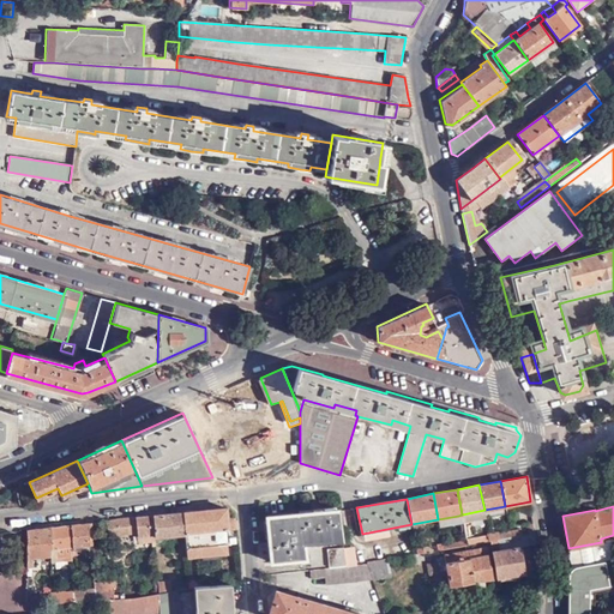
[(229,545),(227,529),(226,518),(226,507),(181,512),(184,534),(186,557),(227,553),(226,545),(229,545)]
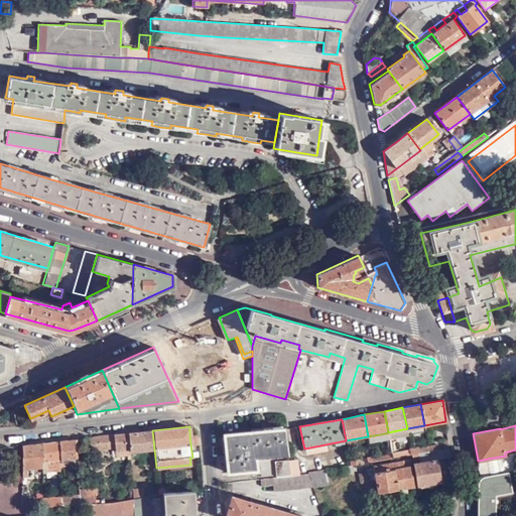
[(287,454),(284,428),(243,432),(224,433),(228,472),(257,470),(255,457),(287,454)]
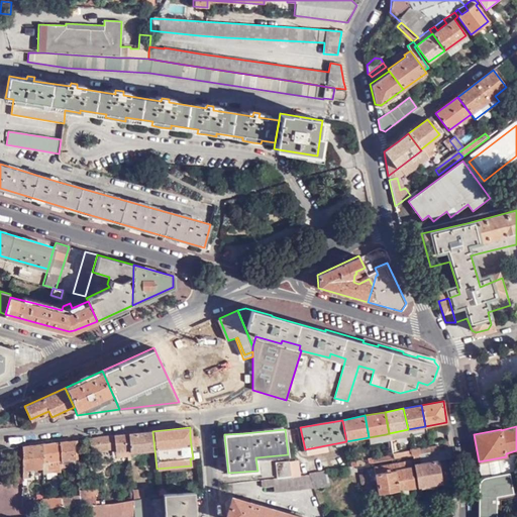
[(152,431),(127,434),(129,451),(154,449),(152,431)]
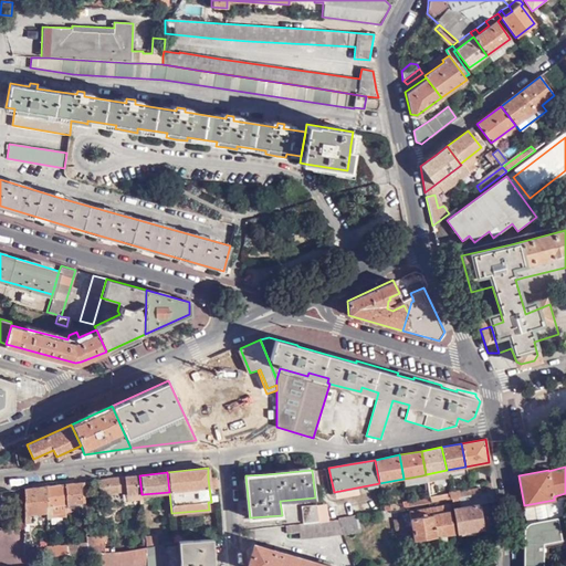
[(139,475),(97,480),(100,493),(124,491),(125,501),(142,499),(142,494),(139,475)]
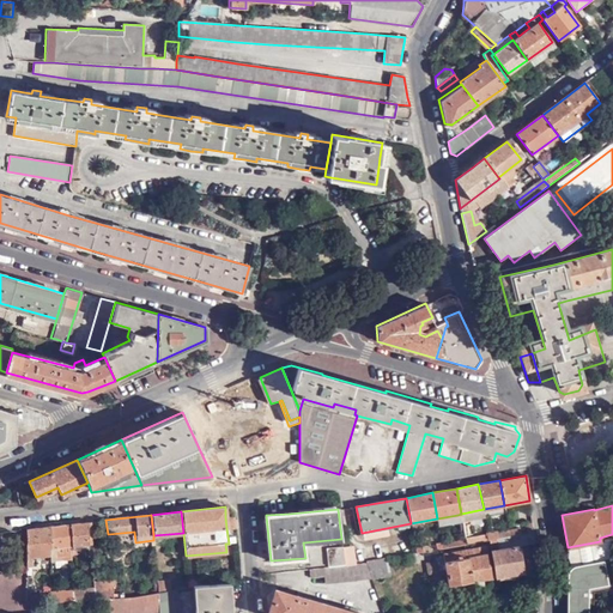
[(226,528),(236,527),(235,516),(225,517),(226,528)]
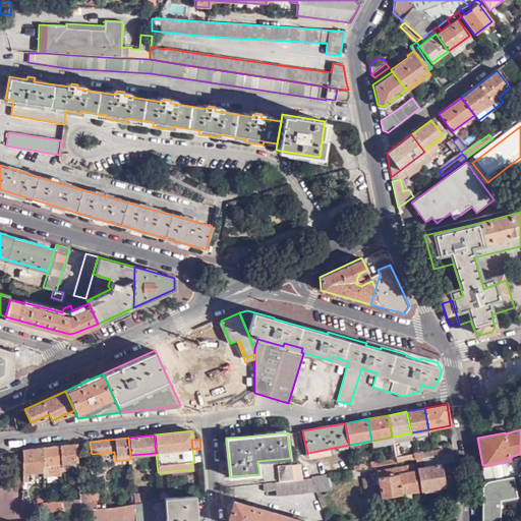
[(76,444),(58,445),(60,464),(60,470),(65,470),(65,464),(77,463),(76,444)]
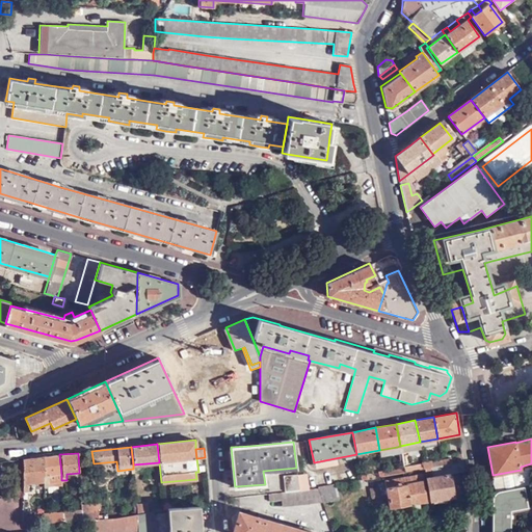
[(59,454),(42,456),(44,483),(45,487),(50,487),(49,475),(61,474),(59,454)]
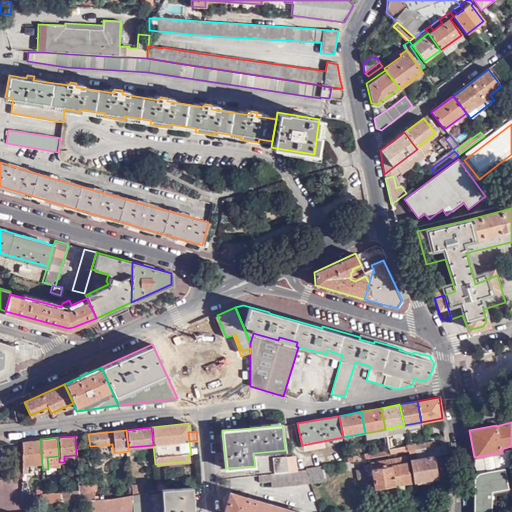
[(40,439),(20,440),(23,472),(28,472),(28,466),(42,465),(40,439)]
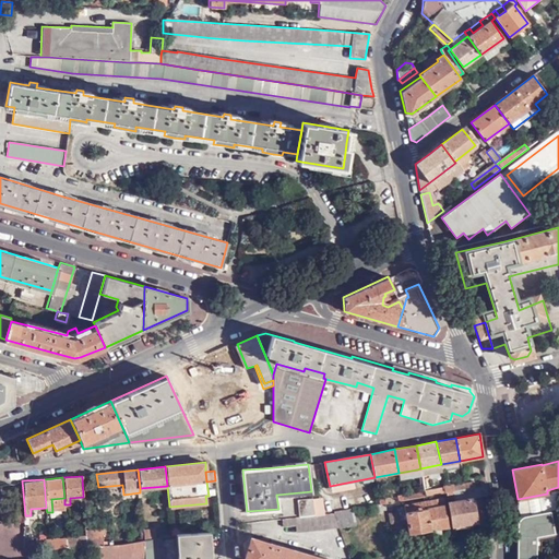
[(474,488),(465,490),(453,491),(454,498),(455,501),(450,502),(454,525),(479,522),(475,499),(489,497),(487,486),(483,487),(474,488)]
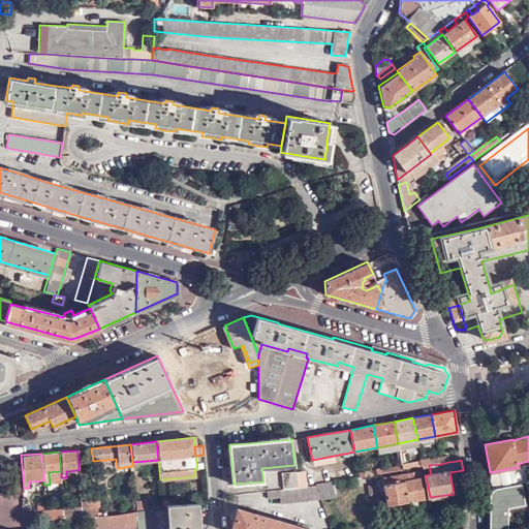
[(389,504),(426,498),(421,471),(414,471),(414,473),(384,477),(389,504)]
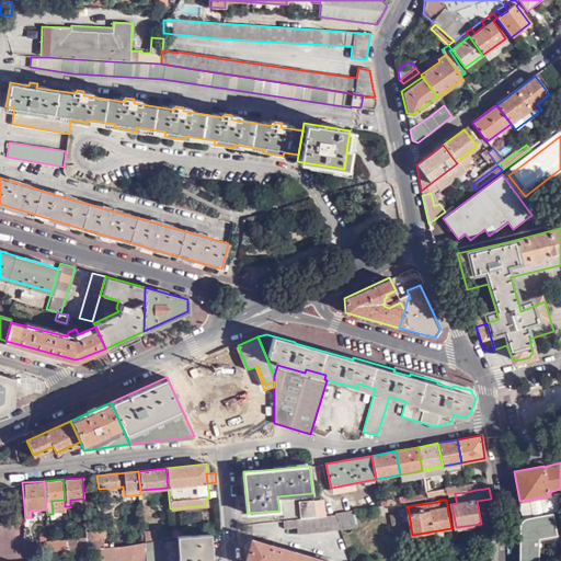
[(299,502),(301,519),(317,517),(315,501),(299,502)]
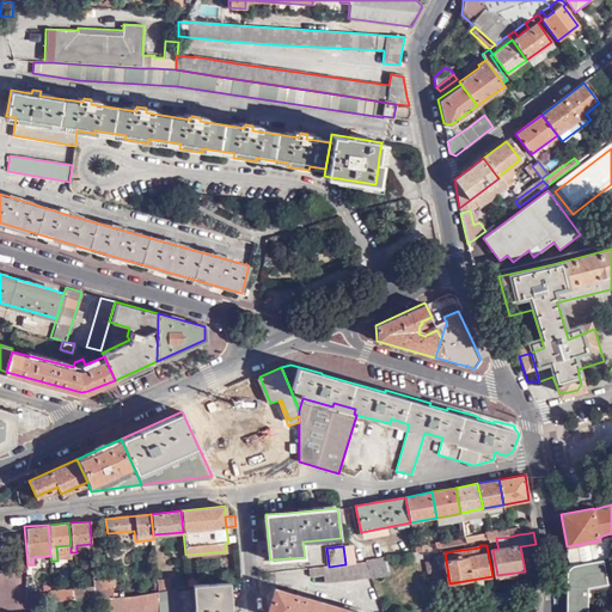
[(372,579),(391,576),(387,557),(366,561),(366,563),(372,579)]
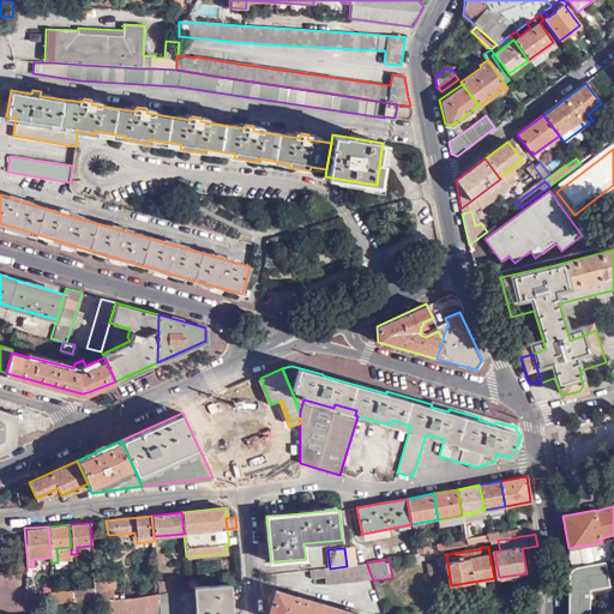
[(594,594),(613,589),(613,585),(613,584),(609,560),(605,561),(608,585),(589,589),(589,596),(590,596),(594,595),(594,594)]
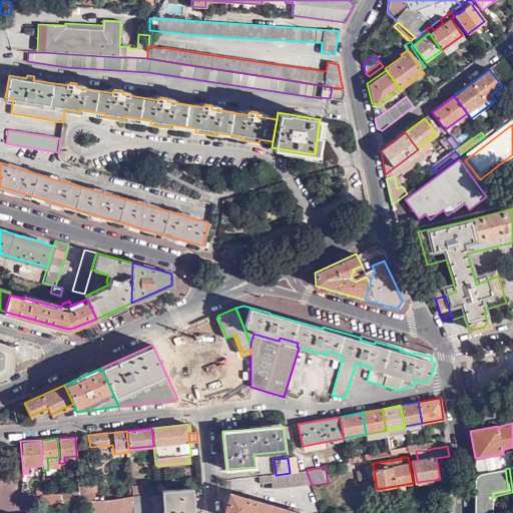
[(358,471),(361,482),(370,481),(368,469),(358,471)]
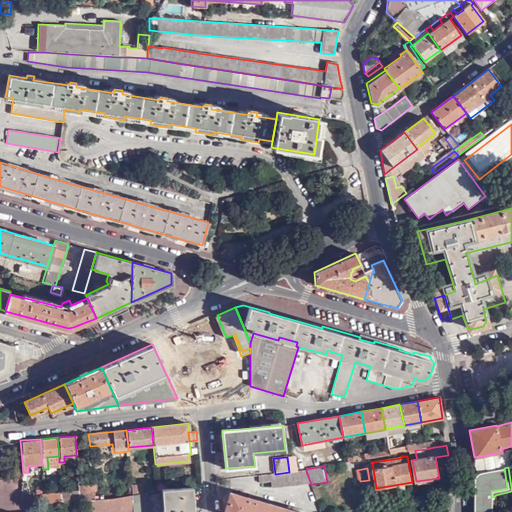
[(474,481),(474,500),(491,497),(491,491),(507,488),(504,468),(480,472),(478,472),(476,474),(475,475),(474,478),(474,481)]
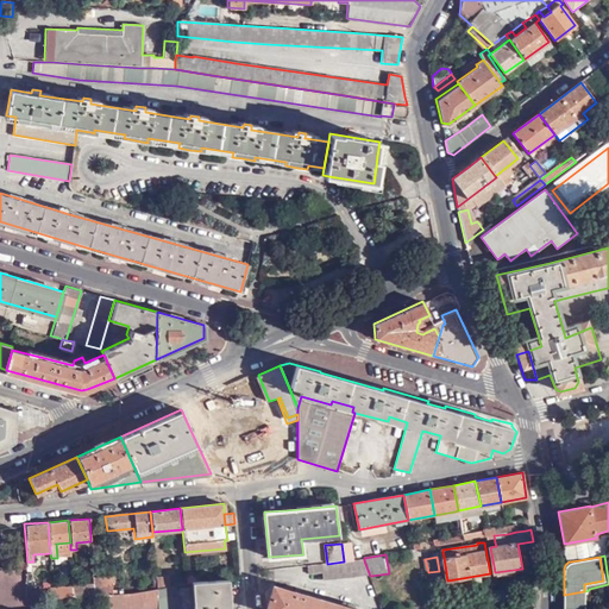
[(322,579),(370,576),(364,560),(344,562),(327,564),(307,566),(307,573),(322,573),(322,579)]
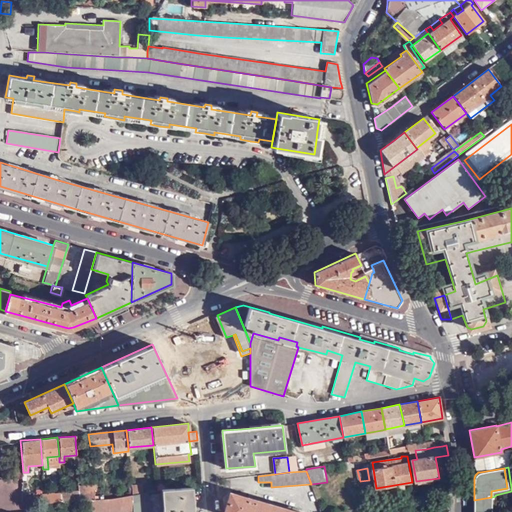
[(24,475),(0,477),(0,511),(84,511),(84,509),(42,511),(32,511),(31,502),(25,503),(24,475)]
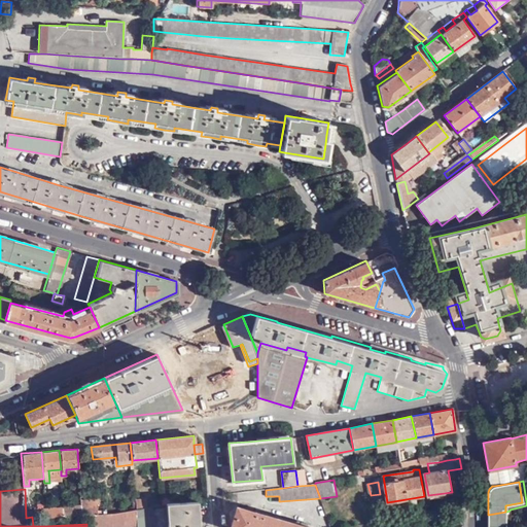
[(97,499),(80,499),(80,505),(81,516),(93,515),(98,515),(97,499)]
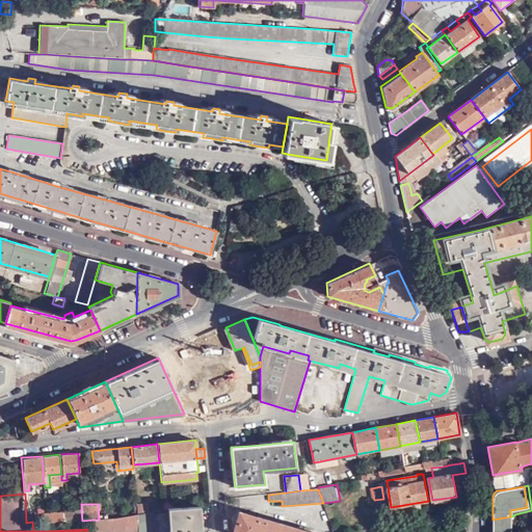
[(205,531),(197,531),(196,506),(169,508),(170,531),(205,531)]
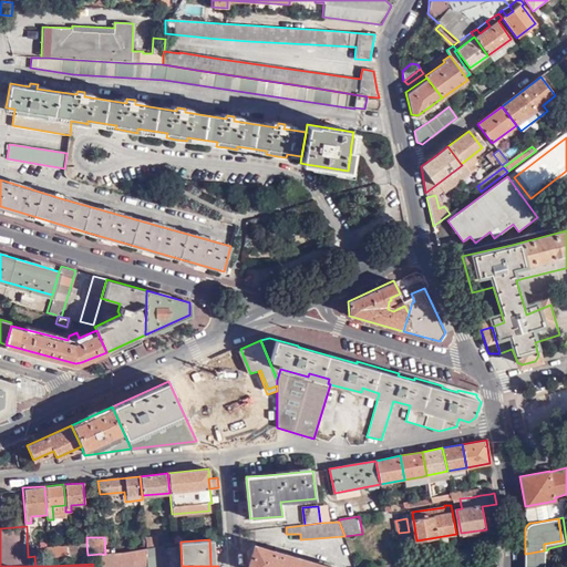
[(86,544),(68,545),(68,547),(68,556),(88,555),(86,544)]
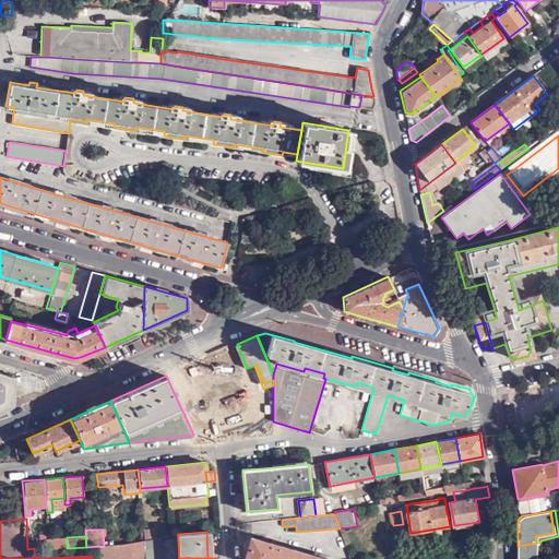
[(162,558),(162,537),(143,540),(144,558),(162,558)]
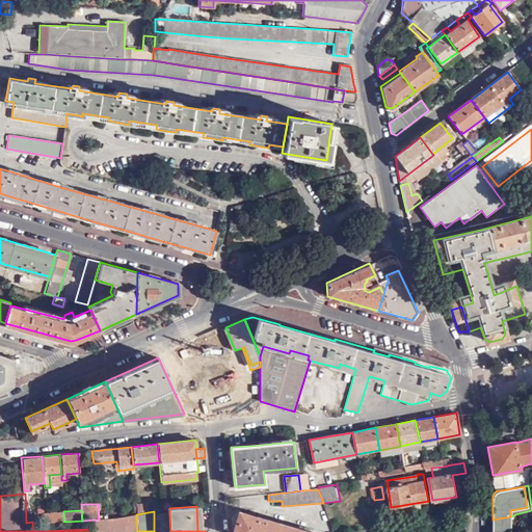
[(311,531),(310,531),(311,529),(303,527),(302,530),(264,519),(265,515),(258,514),(257,516),(239,511),(233,531),(311,531)]
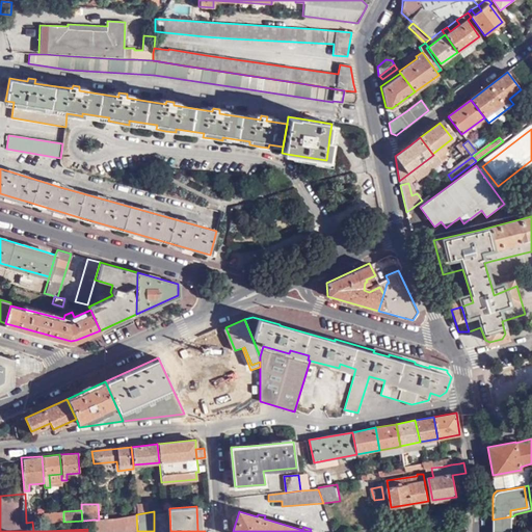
[(63,513),(46,514),(46,523),(63,522),(63,513)]
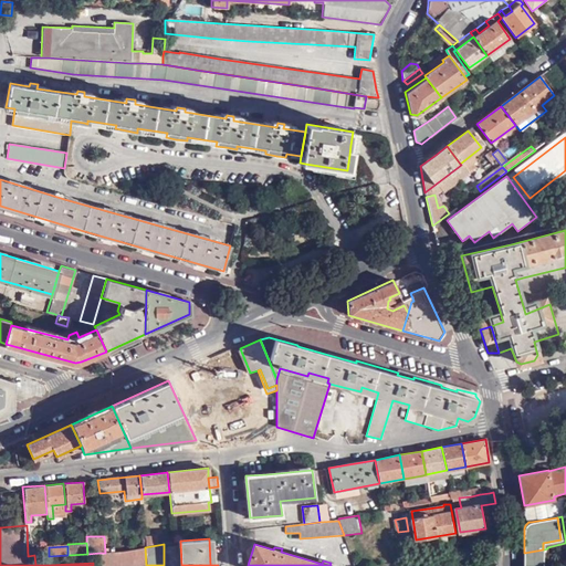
[(126,565),(146,565),(145,547),(125,552),(105,553),(100,553),(100,565),(126,565)]
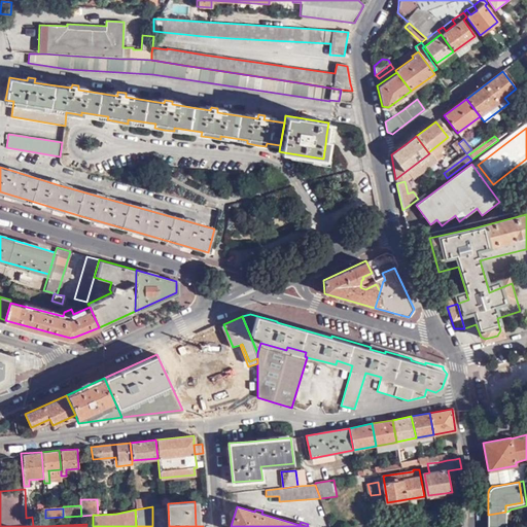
[(488,515),(487,526),(504,526),(505,512),(488,515)]
